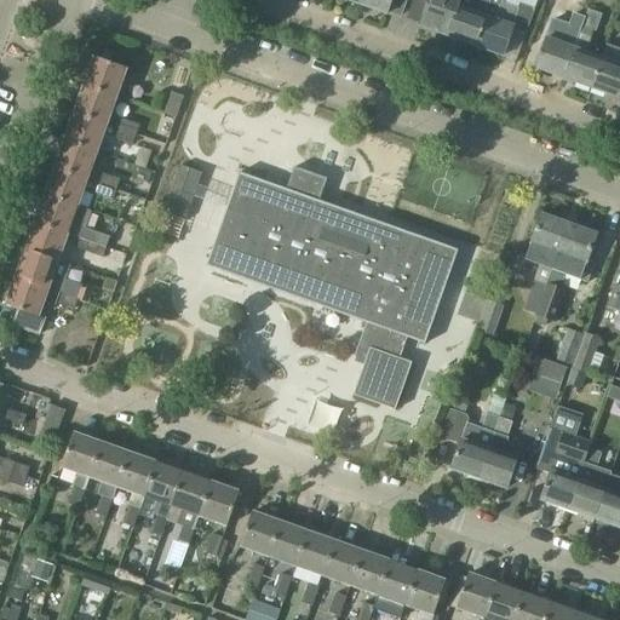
[(360,0),(360,5),(386,15),(391,0),(360,0)]
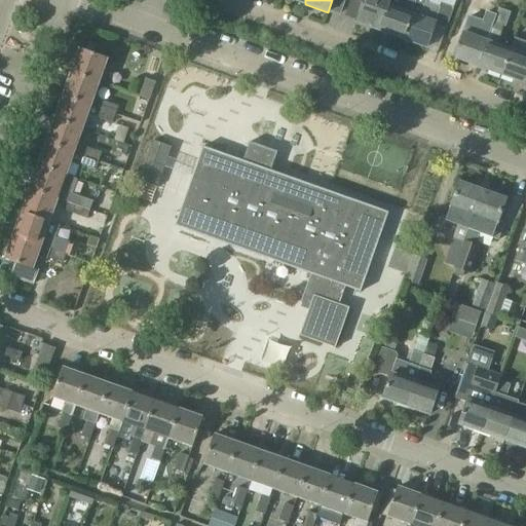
[(357,23),(380,31),(390,0),(362,0),(364,1),(357,23)]
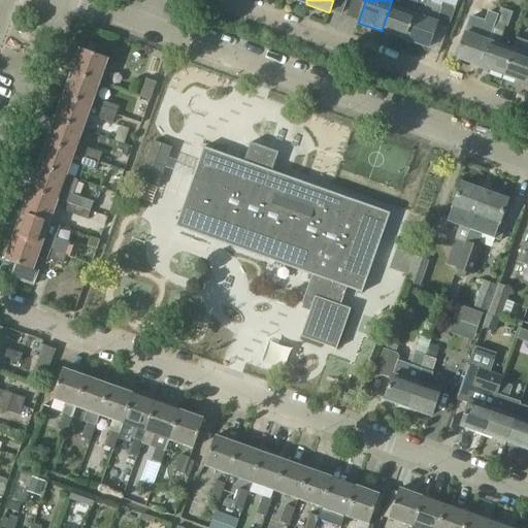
[(392,0),(382,31),(404,39),(419,1),(418,1),(414,0),(392,0)]
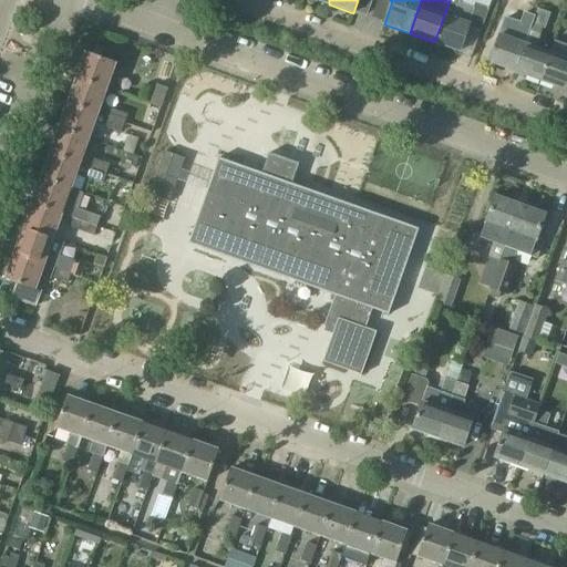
[(449,0),(449,1),(450,1),(434,42),(461,51),(468,28),(481,32),(490,9),(475,3),(474,8),(460,2),(460,0),(449,0)]
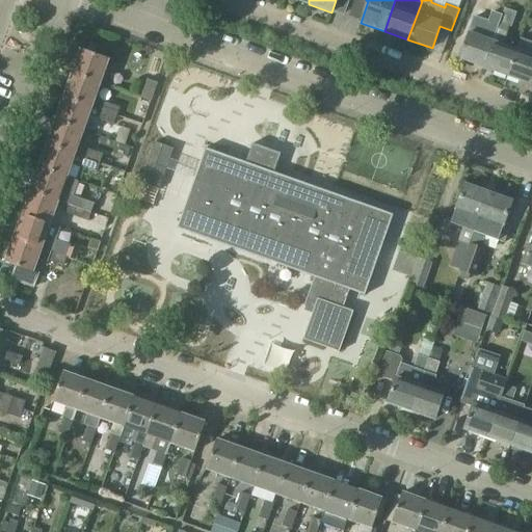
[(487,25),(474,20),(460,58),(484,68),(498,29),(500,23),(501,23),(506,8),(504,8),(501,19),(490,15),(487,25)]
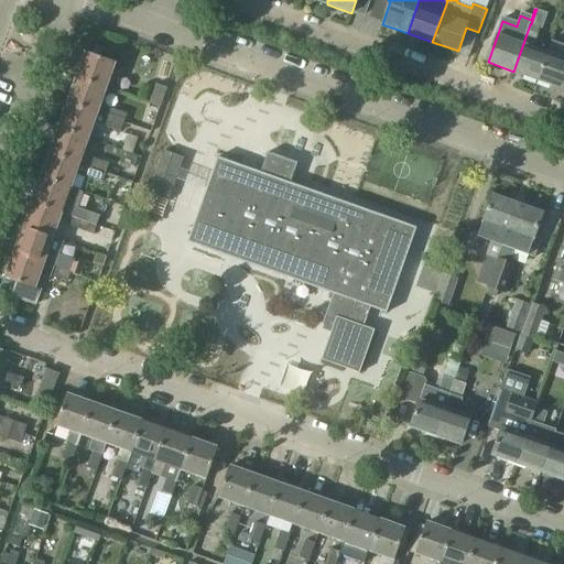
[(537,9),(531,24),(539,28),(542,29),(548,13),(537,9)]
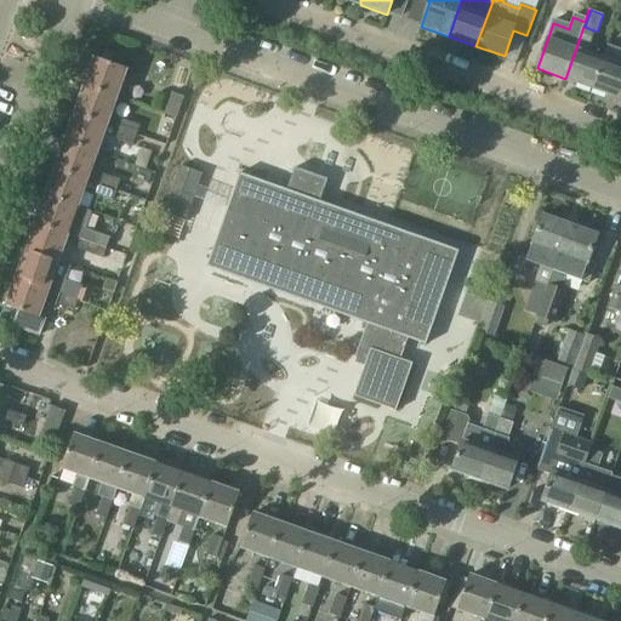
[(592,38),(581,34),(565,79),(593,89),(609,45),(608,44),(603,57),(587,52),(592,38)]
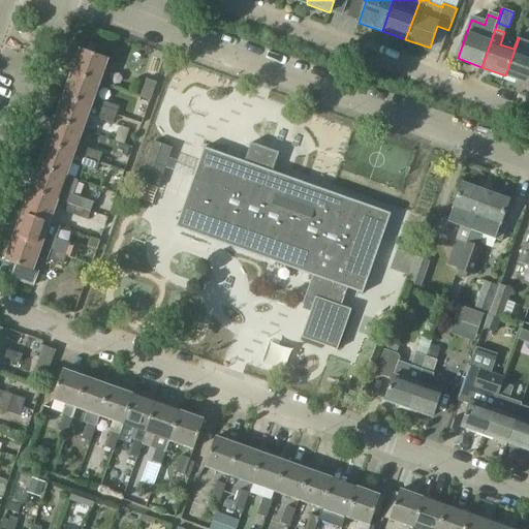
[(528,41),(519,38),(505,75),(528,84),(528,81),(528,41)]
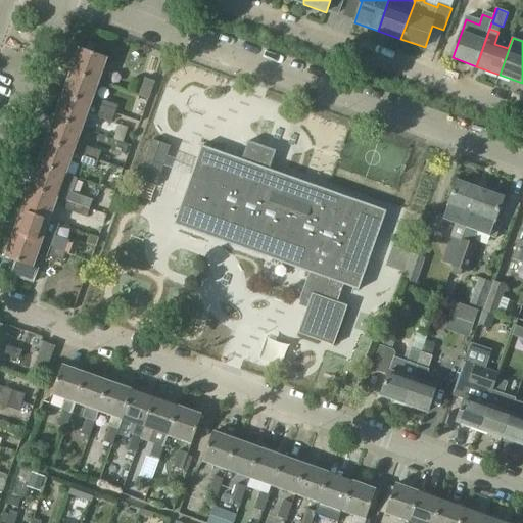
[(72,73),(98,82),(107,58),(80,48),(72,73)]
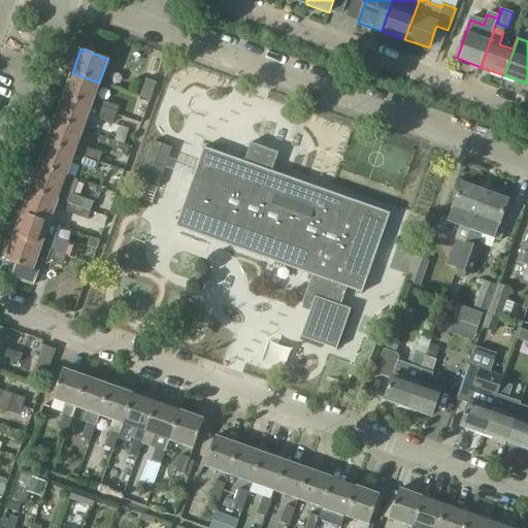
[(63,96),(91,106),(99,83),(72,73),(63,96)]
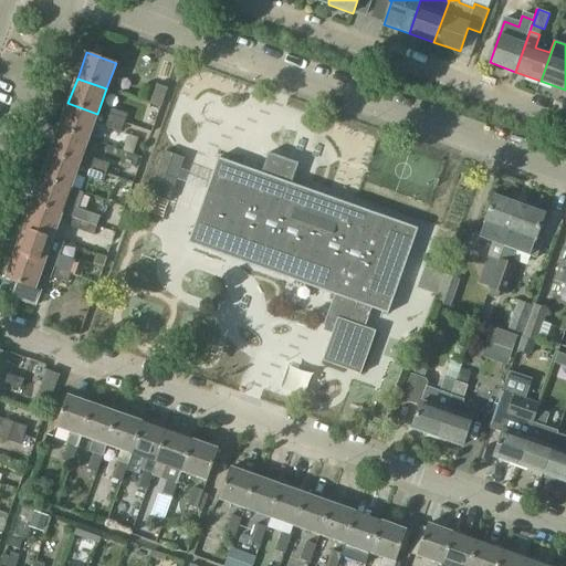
[(97,114),(67,103),(59,128),(88,138),(94,124),(122,134),(125,124),(106,116),(97,114)]
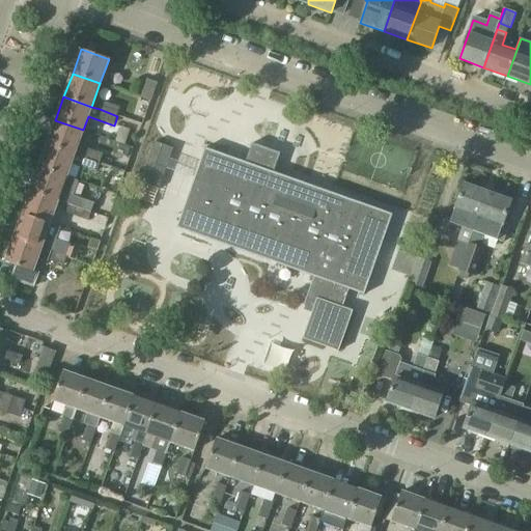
[(119,108),(103,102),(100,109),(117,116),(119,108)]
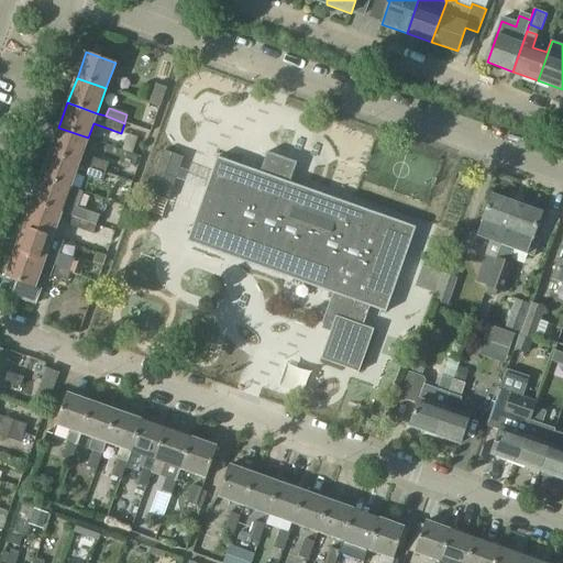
[(88,138),(58,128),(50,152),(79,163),(88,138)]
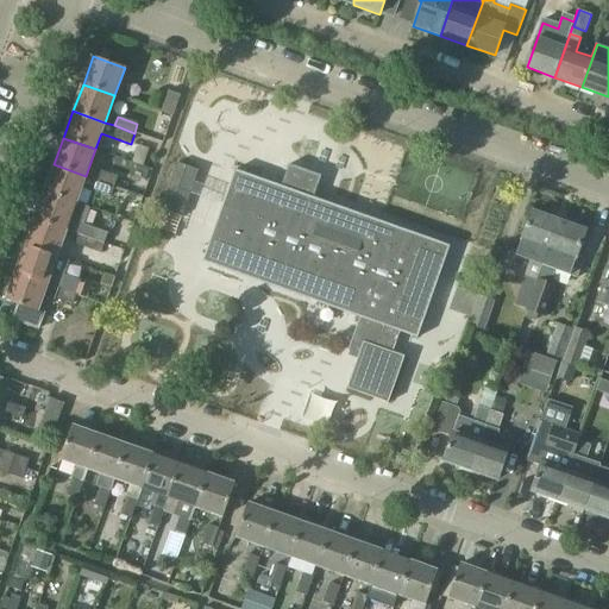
[(177,163),(161,209),(182,217),(198,170),(177,163)]
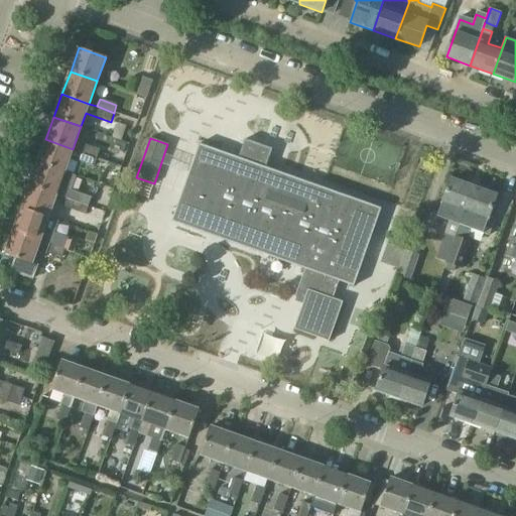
[(73,149),(45,139),(37,162),(65,171),(70,158),(95,167),(98,158),(82,152),(73,149)]
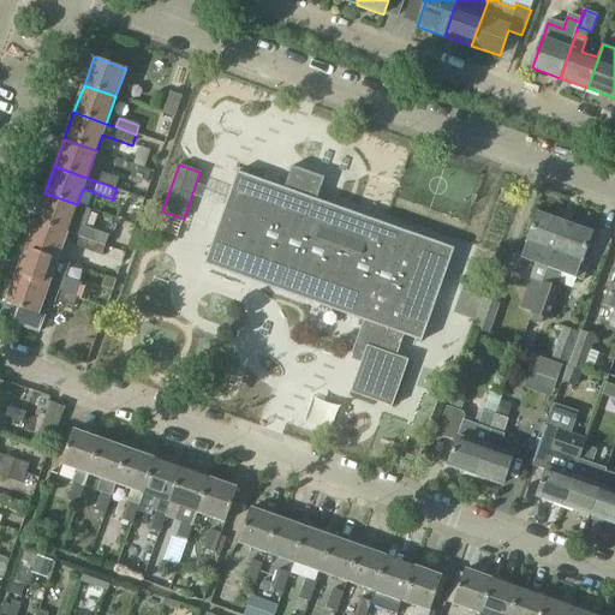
[(351,359),(360,363),(350,392),(392,407),(408,360),(396,356),(404,334),(422,340),(454,248),(341,208),(328,204),(317,199),(324,178),(292,166),(284,189),(238,172),(206,264),(363,320),(351,354),(352,356),(351,359)]
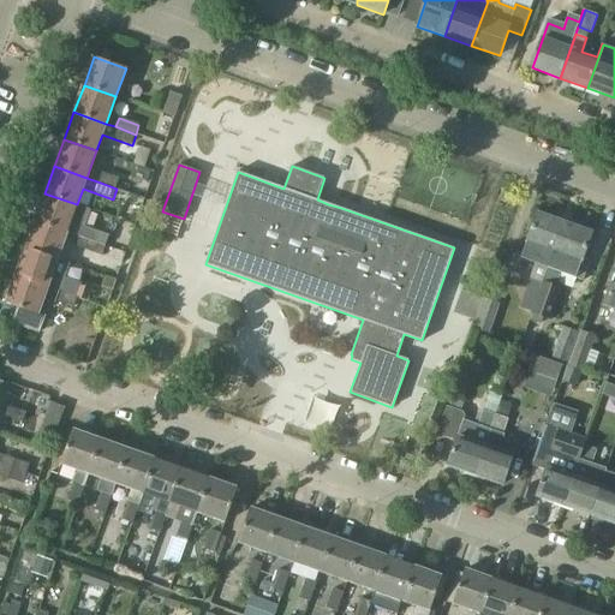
[(101,172),(97,181),(117,189),(120,179),(101,172)]
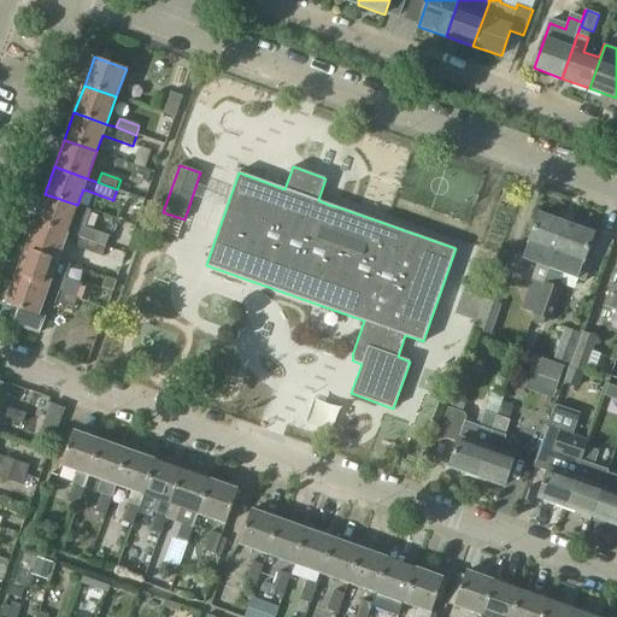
[(66,234),(78,238),(78,236),(106,247),(110,236),(84,228),(90,211),(77,206),(77,205),(45,194),(35,221),(68,233),(66,234)]
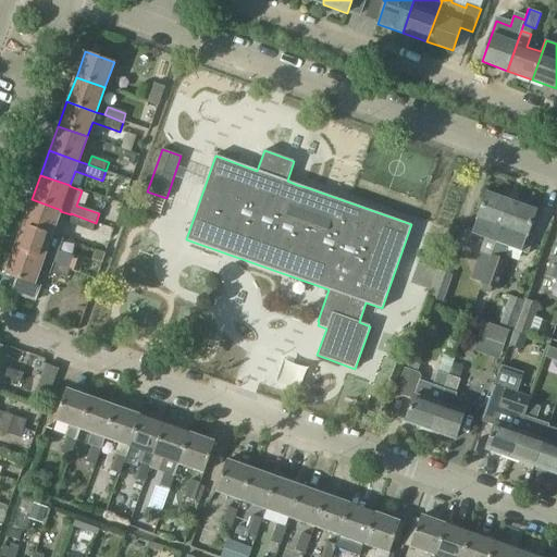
[(481,252),(472,281),(482,284),(491,257),(510,201),(487,193),(472,234),(484,238),(480,252),(481,252)]
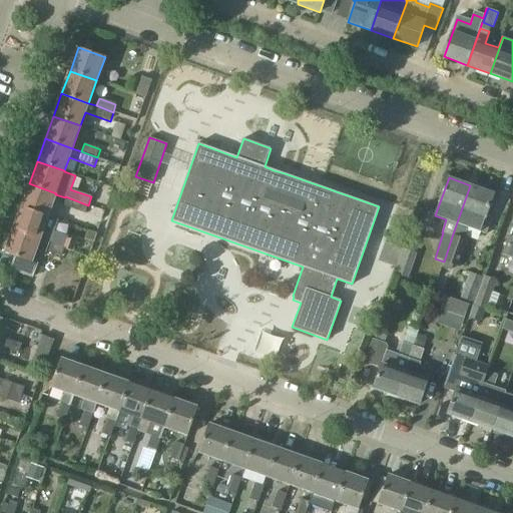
[(56,193),(29,183),(21,206),(48,216),(55,194),(56,193)]
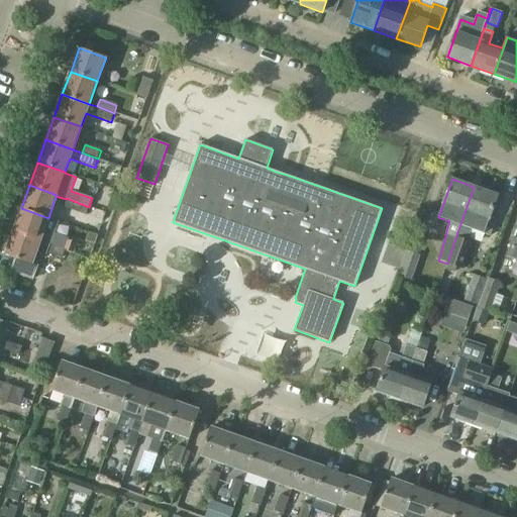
[(474,187),(455,238),(447,264),(445,269),(455,272),(457,268),(462,270),(472,242),(468,240),(472,229),(490,236),(496,219),(490,216),(497,195),(474,187)]
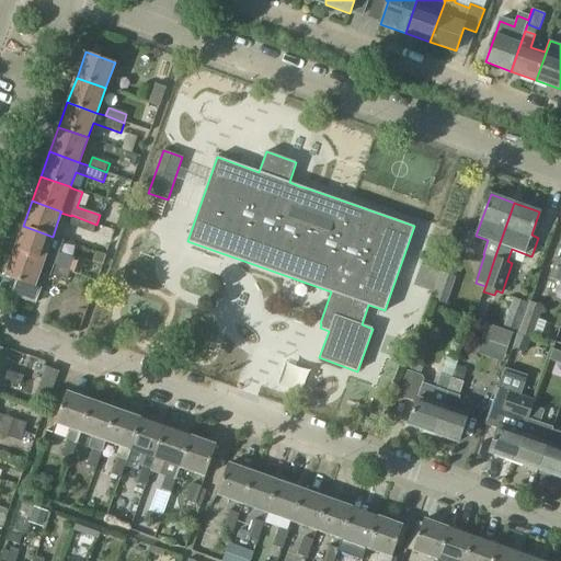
[(71,215),(71,216),(67,225),(93,233),(96,225),(71,215)]
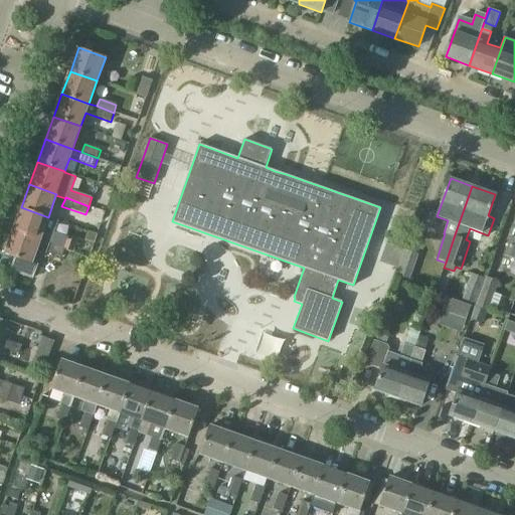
[(21,207),(13,230),(64,248),(72,251),(75,242),(53,234),(58,220),(48,217),(21,207)]
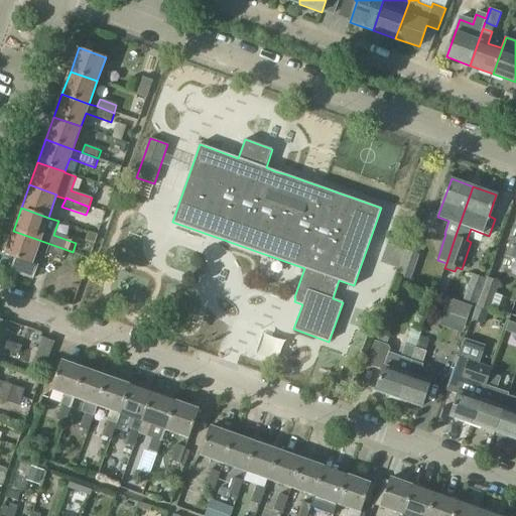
[(515,227),(515,231),(505,257),(515,260),(515,227)]
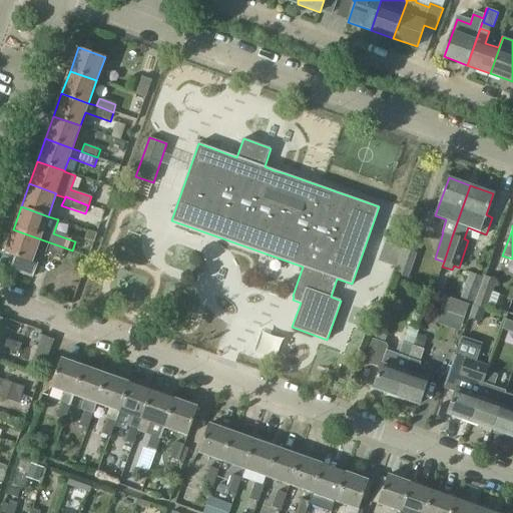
[(13,229),(4,252),(14,255),(9,270),(32,278),(37,264),(31,262),(35,249),(46,253),(47,251),(62,257),(64,247),(13,229)]
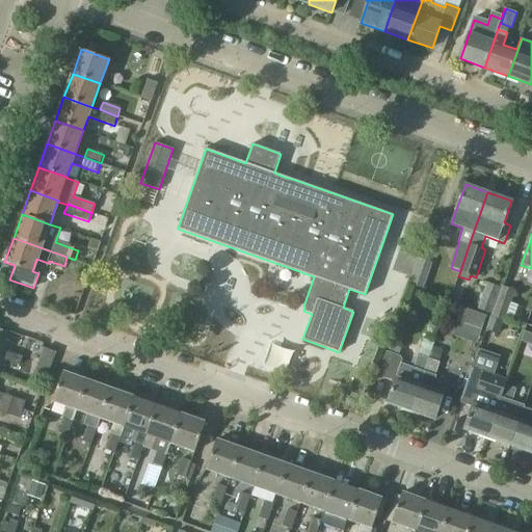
[(411,277),(419,258),(399,251),(393,271),(411,277)]
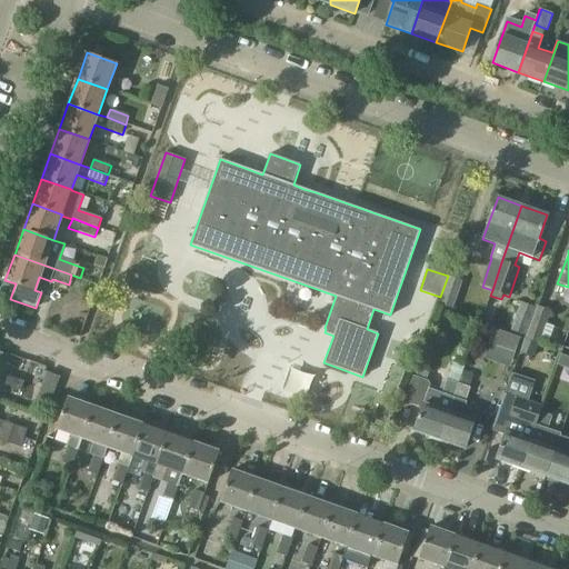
[(448,276),(440,297),(437,307),(452,312),(463,281),(448,276)]
